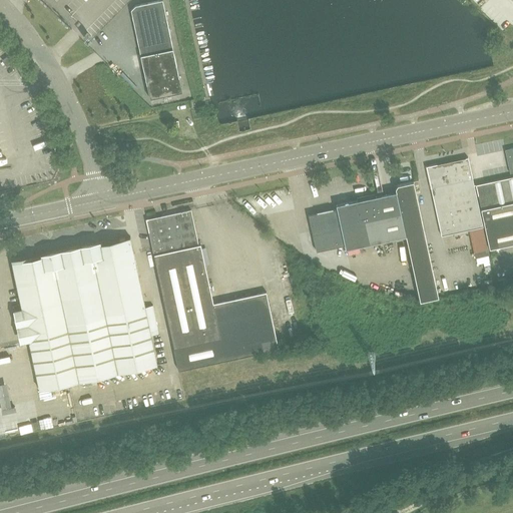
[(150,98),(174,93),(183,91),(163,0),(159,0),(137,5),(131,9),(150,98)]
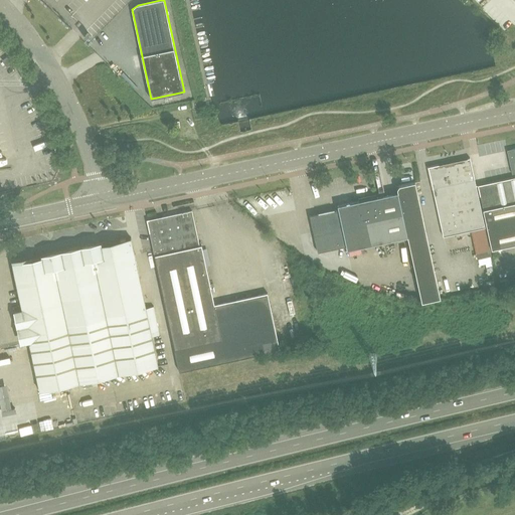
[(12,62),(8,56),(2,60),(7,66),(12,62)]
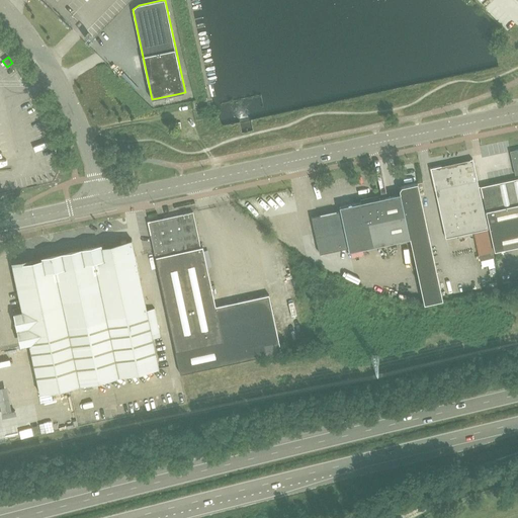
[(486,210),(517,203),(517,149),(510,151),(515,174),(517,173),(517,177),(481,186),(486,210)]
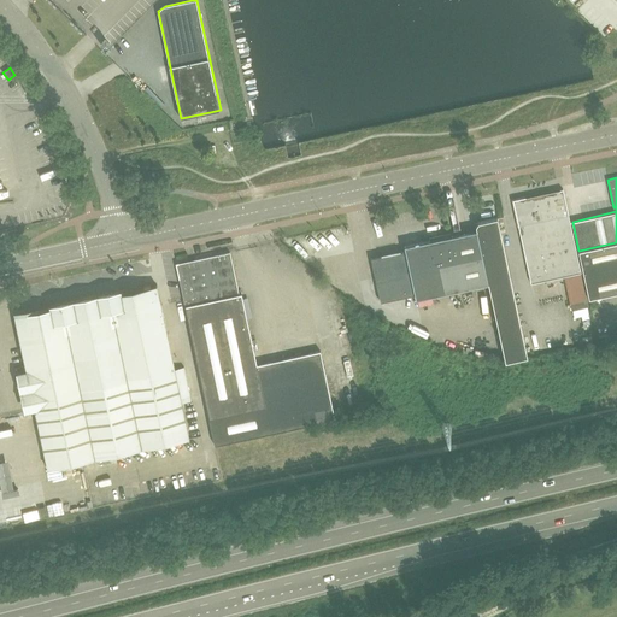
[(581,272),(563,189),(512,200),(530,283),(581,272)]
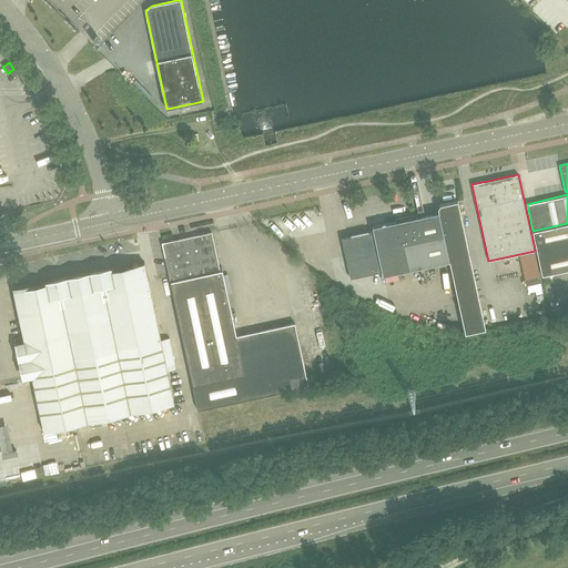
[(383,275),(449,261),(465,333),(485,328),(457,201),(437,205),(438,212),(372,227),(373,232),(341,239),(350,277),(382,271),(383,275)]
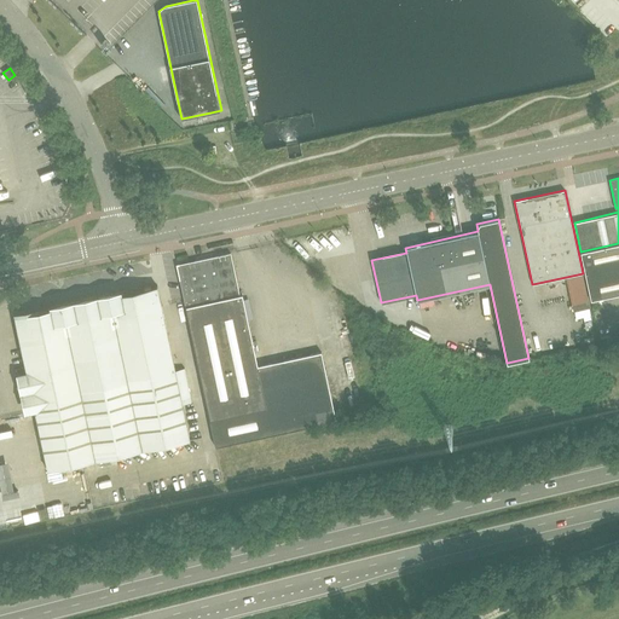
[(618,294),(618,243),(580,252),(591,300),(618,294)]
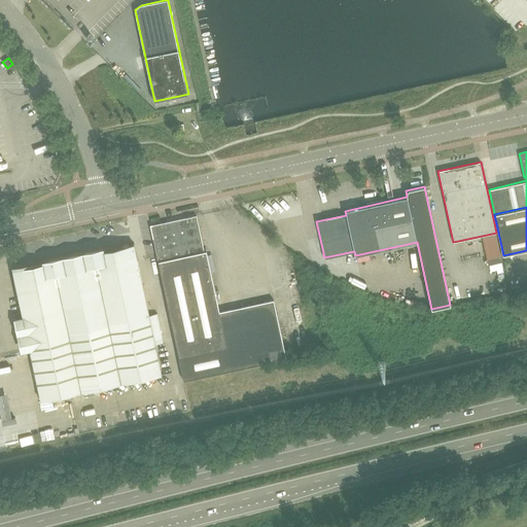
[(162,224),(161,222),(150,225),(183,381),(286,358),(273,300),(219,311),(206,250),(204,251),(200,233),(197,215),(165,221),(166,224),(162,224)]
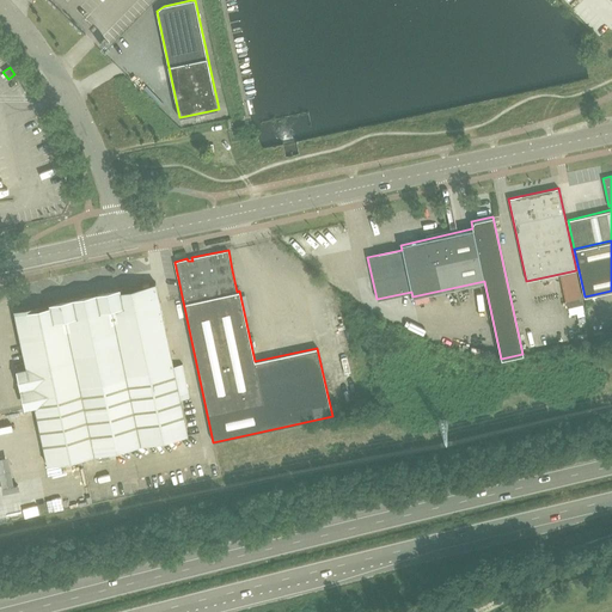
[(560,275),(567,307),(585,304),(577,271),(560,275)]
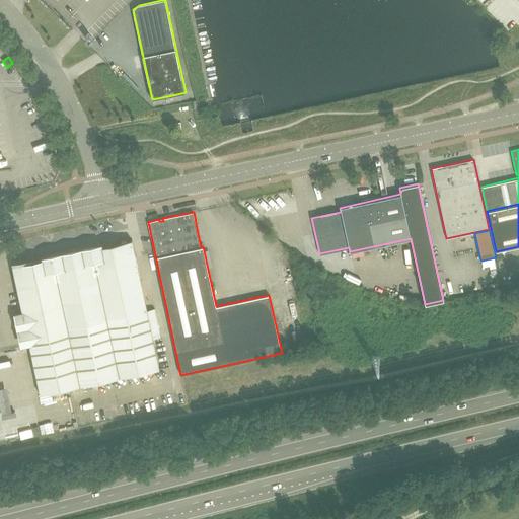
[(53,256),(68,328),(147,311),(132,239),(121,241),(53,256)]
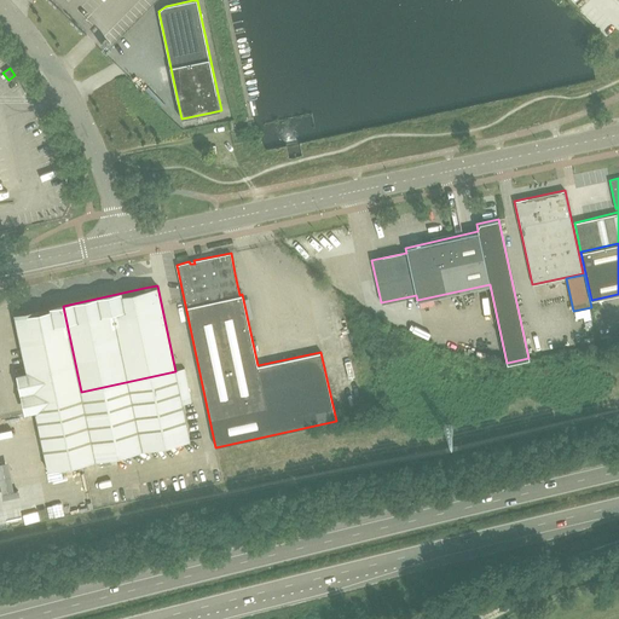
[(22,352),(27,374),(19,375),(17,377),(19,387),(22,389),(27,409),(32,412),(35,411),(40,410),(42,408),(50,406),(51,403),(50,398),(81,392),(63,306),(15,316),(22,352)]
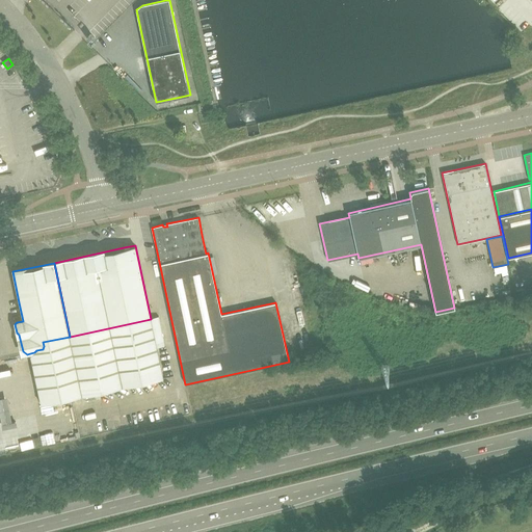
[(159,317),(151,319),(156,343),(164,341),(159,317)]
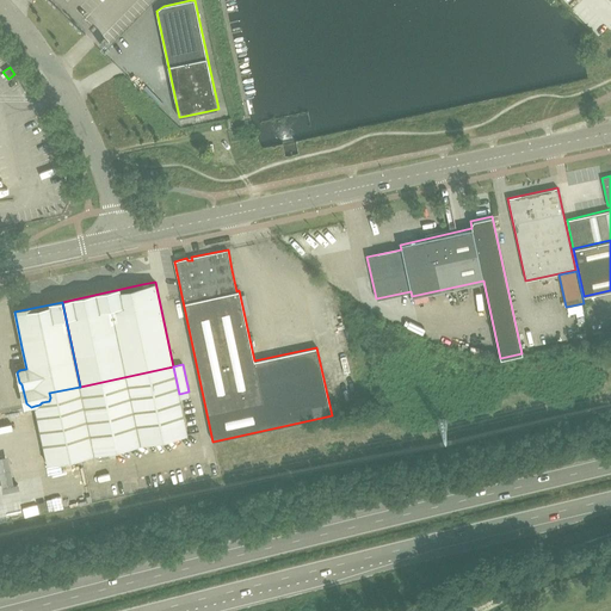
[(39,405),(35,406),(47,464),(140,444),(187,433),(179,394),(173,366),(80,387),(49,393),(50,397),(49,401),(42,402),(39,405)]
